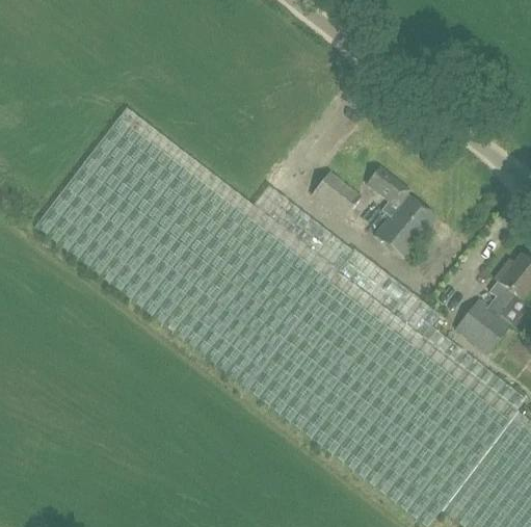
[(36,224),(35,226),(426,526),(437,511),(441,508),(465,526),(530,526),(530,417),(518,406),(525,397),(476,359),(430,324),(437,315),(439,314),(433,311),(354,248),(352,251),(338,238),(268,184),(254,204),(232,188),(126,106),(36,224)]
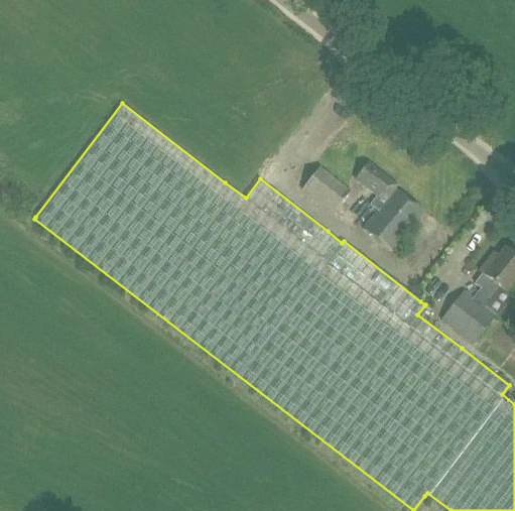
[(379,204),(409,226),(424,207),(387,178),(391,174),(369,157),(356,174),(378,190),(371,200),(378,205),(379,204)]
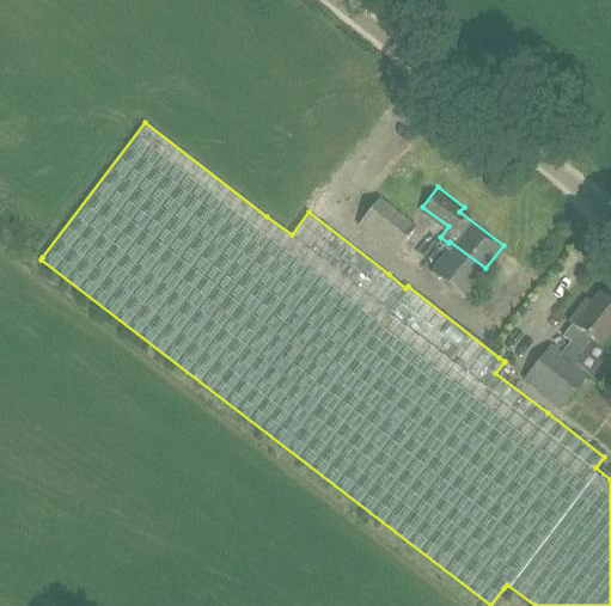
[(396,248),(416,221),(380,194),(360,220),(396,248)]
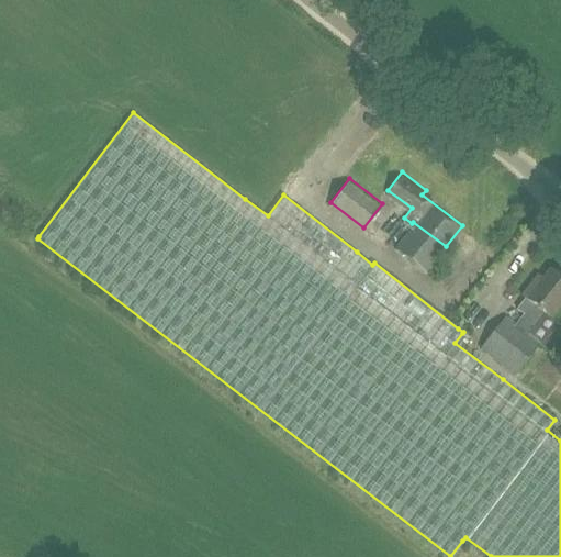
[(429,268),(446,246),(413,222),(412,223),(396,244),(429,268)]
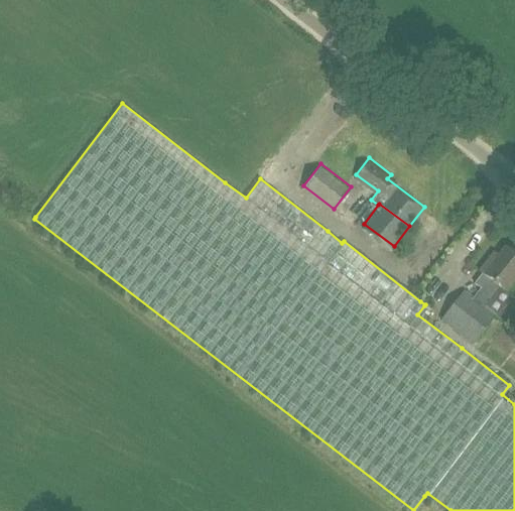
[(501,284),(507,288),(514,278),(514,251),(506,244),(497,255),(493,252),(480,268),(484,270),(477,279),(475,281),(480,285),(474,294),(466,287),(442,315),(475,341),(497,312),(486,304),(495,293),(501,284)]
